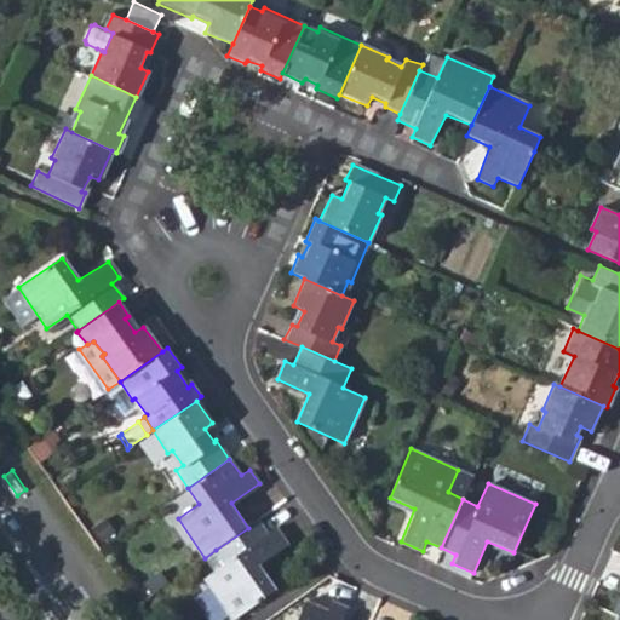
[(268,533),(259,520),(248,528),(216,550),(224,562),(205,577),(233,615),(275,585),(259,562),(286,543),(275,527),(268,533)]
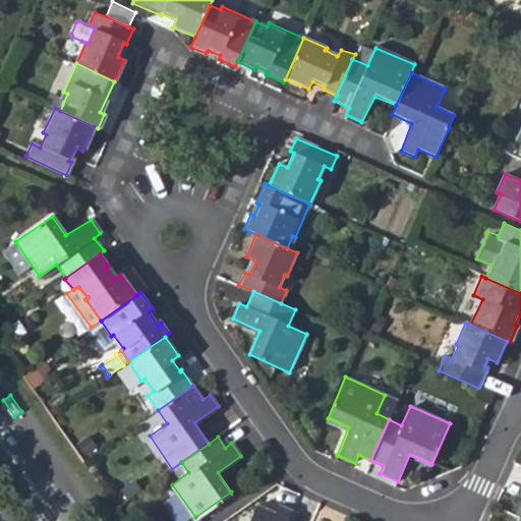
[(287,520),(292,510),(277,505),(274,511),(256,504),(248,520),(287,520)]
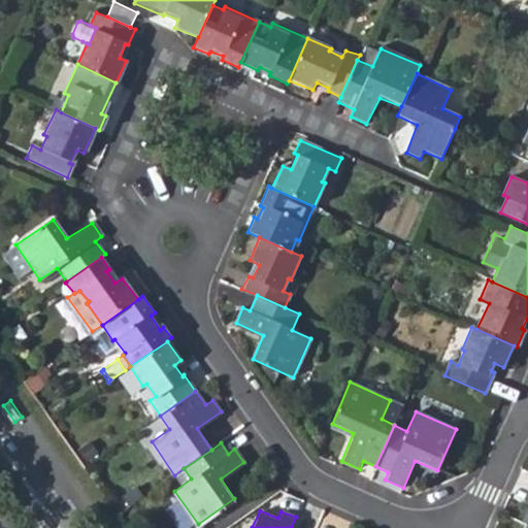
All buildings are outlined.
